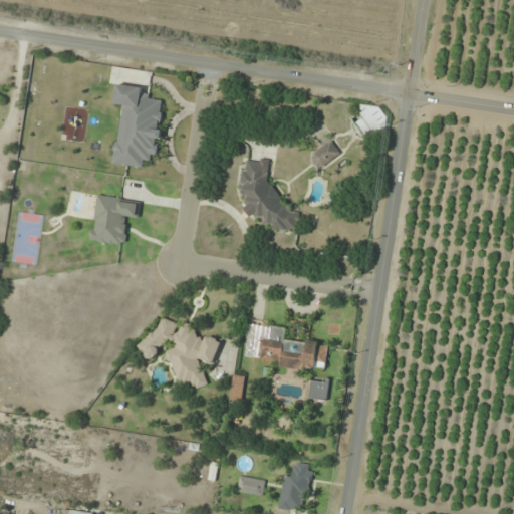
[(320,169),(340,154),(331,141),(310,156),(320,169)]
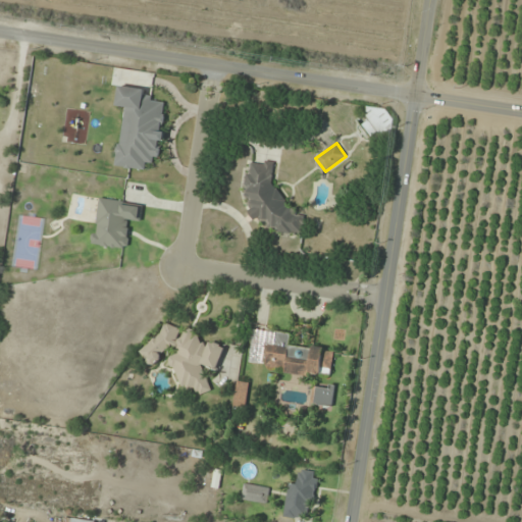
[(246,226),(303,230),(304,211),(275,209),(277,164),(250,162),(246,226)]
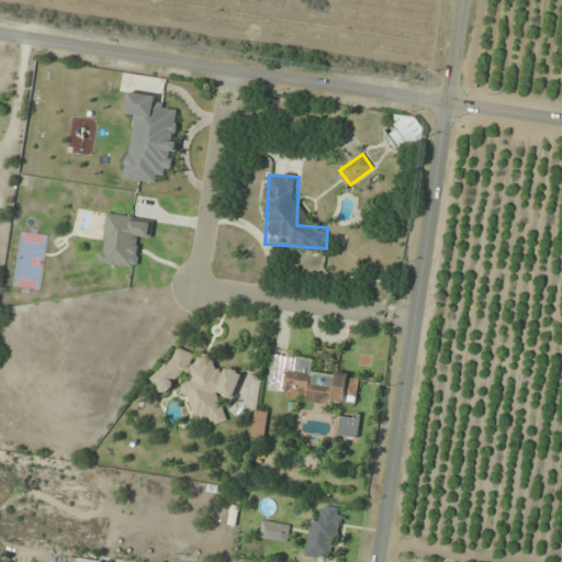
[(154,220),(105,212),(98,263),(135,269),(139,239),(150,242),(154,220)]
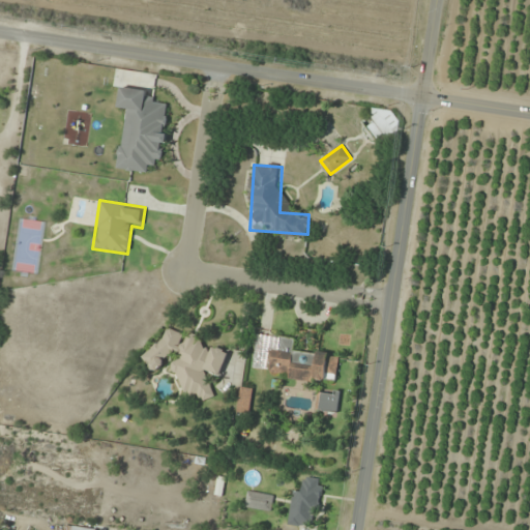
[(229,352),(205,345),(194,335),(190,334),(185,334),(168,328),(143,359),(156,371),(158,371),(174,352),(180,356),(170,369),(180,377),(177,385),(188,394),(199,398),(205,403),(214,374),(221,376),(229,352)]
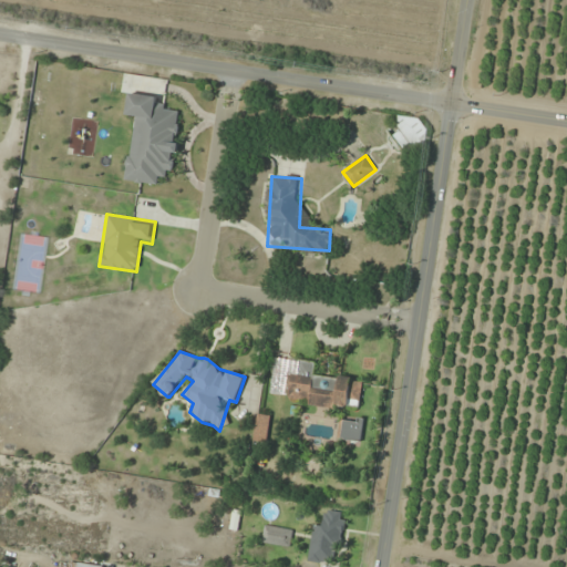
[(360,410),(363,381),(315,374),(317,362),(295,359),(290,401),(360,410)]
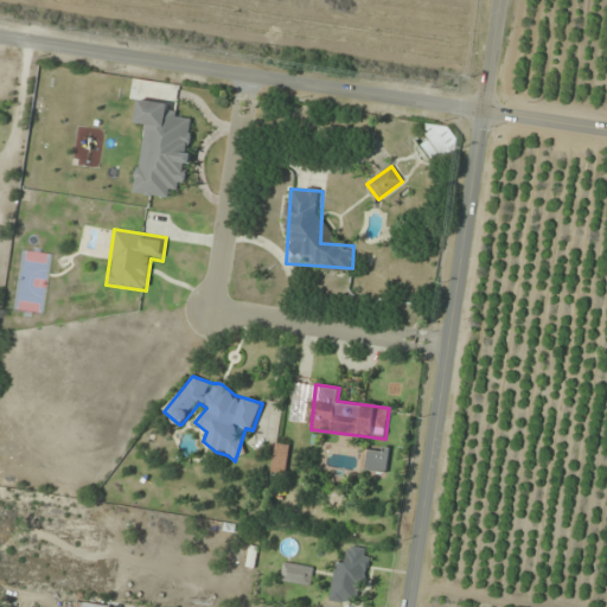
[(293,416),(307,417),(310,387),(295,385),(293,416)]
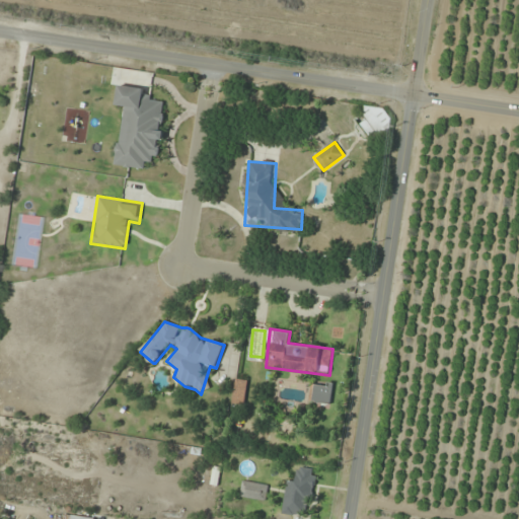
[(243,405),(248,381),(238,379),(232,403),(243,405)]
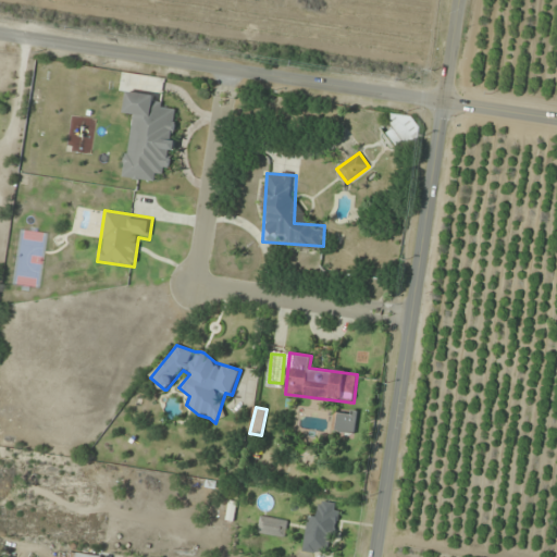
[(358,416),(338,411),(335,430),(354,434),(358,416)]
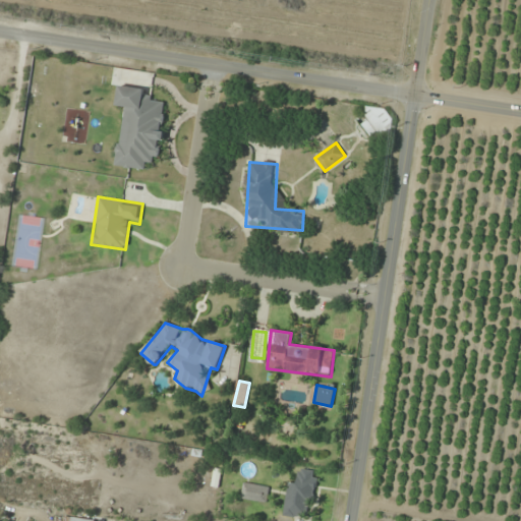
[(317,472),(299,469),(297,483),(289,481),(283,515),(310,520),(317,472)]
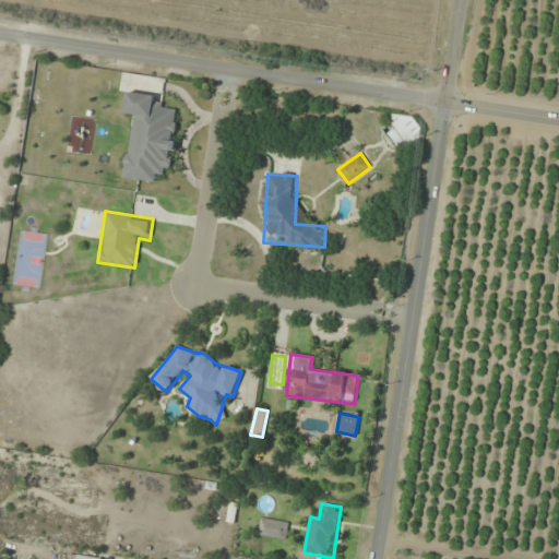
[(286,540),(289,523),(262,518),(259,535),(286,540)]
